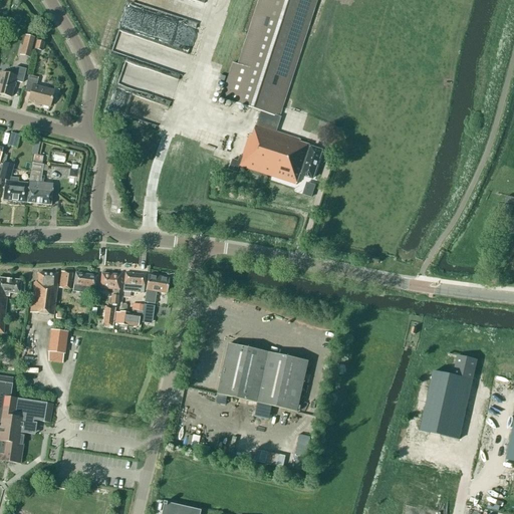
[(281,117),(278,116),(316,0),(259,0),(239,65),(234,63),(222,99),(261,111),(256,125),(255,125),(252,136),(249,135),(242,157),(240,156),(238,162),(232,160),(229,170),(237,173),(239,167),(296,185),(300,174),(302,175),(302,176),(312,179),(321,152),(311,148),(311,149),(308,148),(309,146),(300,143),(300,141),(276,133),(281,117)]
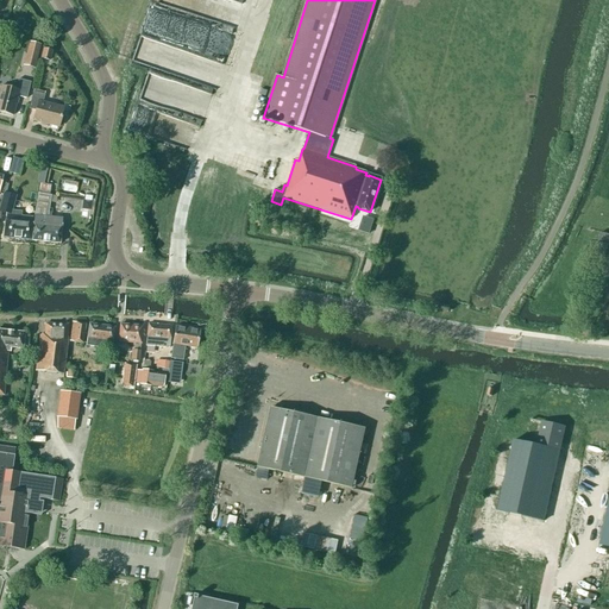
[(27,50),(25,56),(35,58),(37,60),(41,45),(29,42),(27,50)]
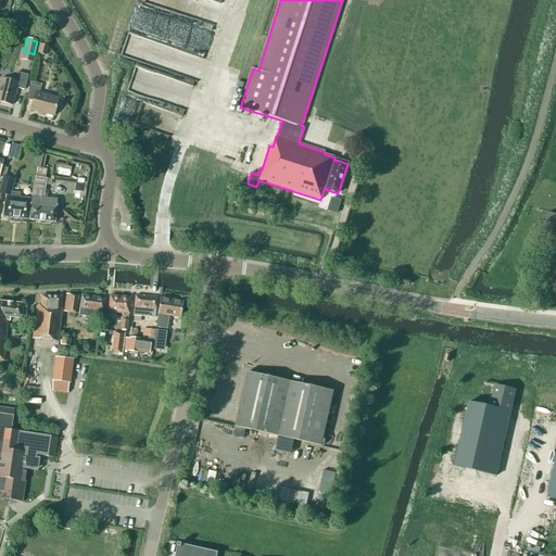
[(37,53),(45,55),(48,47),(39,43),(37,53)]
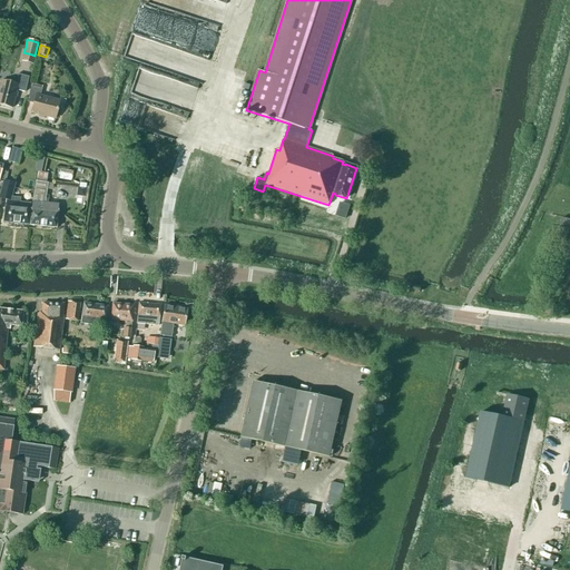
[(139,69),(133,94),(159,101),(166,76),(139,69)]
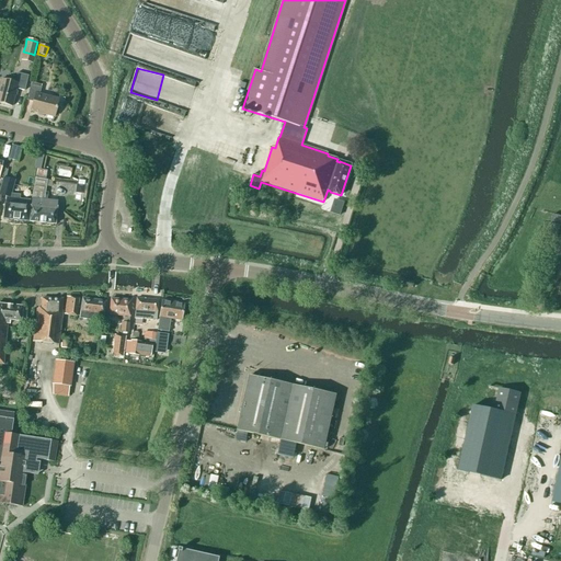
[(14,82),(1,79),(0,82),(0,103),(12,106),(16,89),(24,91),(27,76),(16,73),(14,82)]
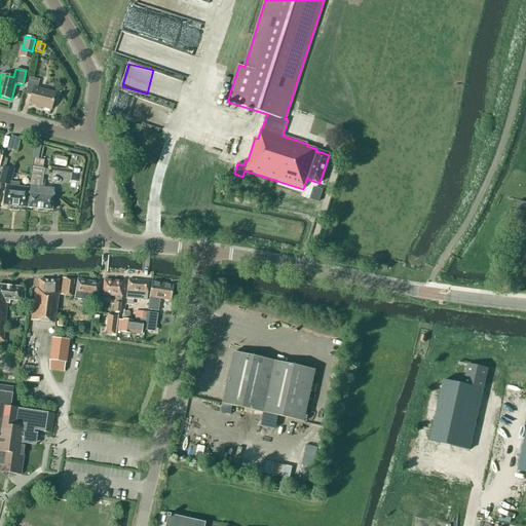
[(28,104),(50,110),(54,92),(37,88),(38,82),(29,79),(25,94),(31,96),(28,104)]
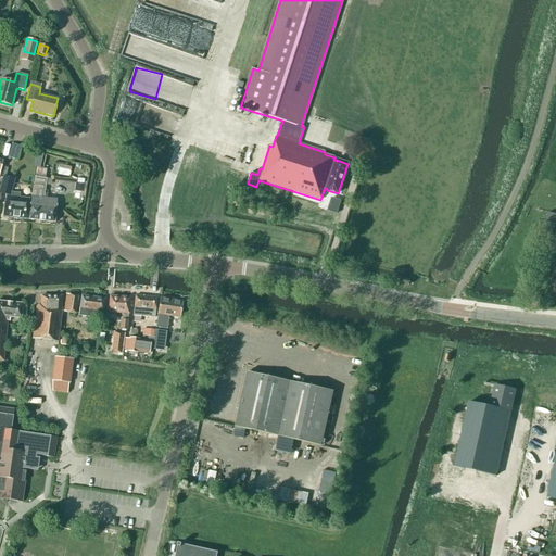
[(10,156),(17,159),(21,144),(12,142),(10,156)]
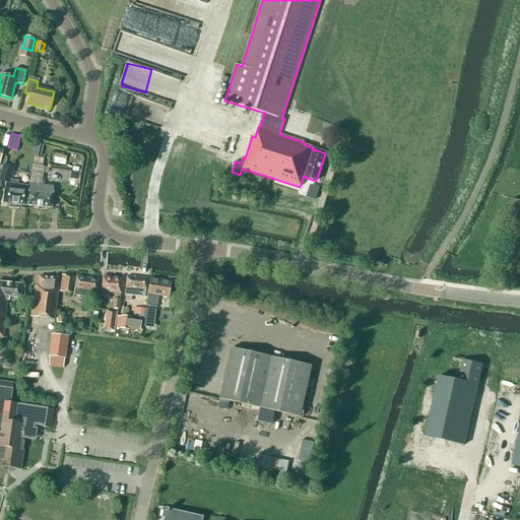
[(66,156),(55,154),(54,163),(65,165),(66,156)]
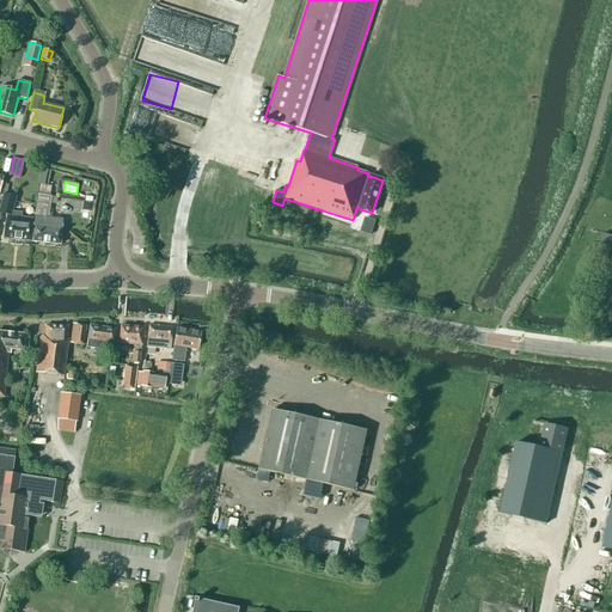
[(48,219),(51,197),(49,196),(51,187),(41,184),(35,216),(31,242),(60,245),(62,220),(48,219)]
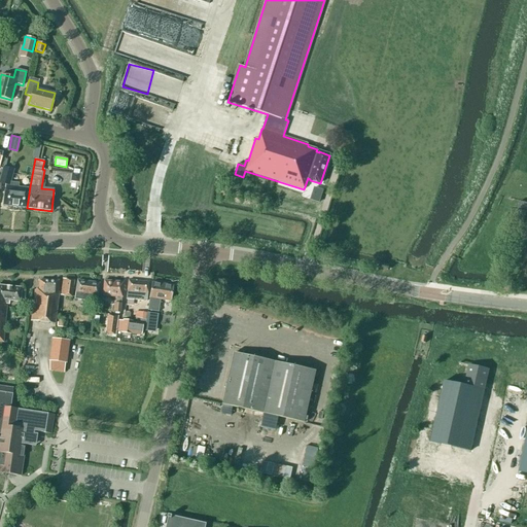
[(2,168),(0,177),(0,182),(6,184),(5,191),(4,191),(2,206),(26,208),(28,188),(19,187),(19,183),(10,182),(13,170),(2,168)]
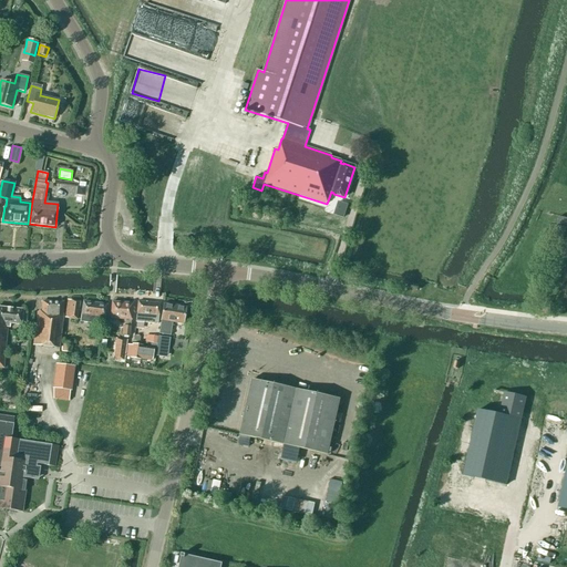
[(84,196),(85,187),(79,186),(78,186),(76,186),(75,192),(75,195),(83,196),(84,196)]
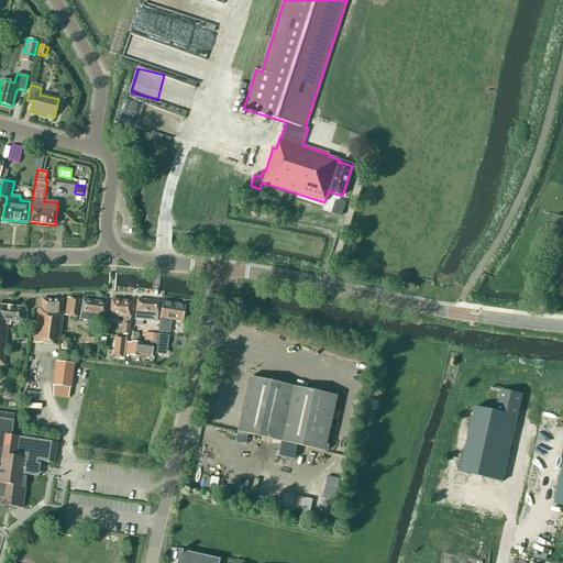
[(562,227),(562,217),(555,216),(550,238),(559,240),(562,227)]
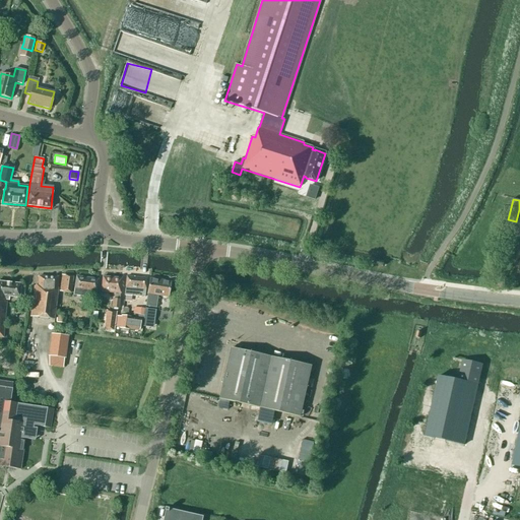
[(59,291),(70,294),(72,276),(61,275),(59,291)]
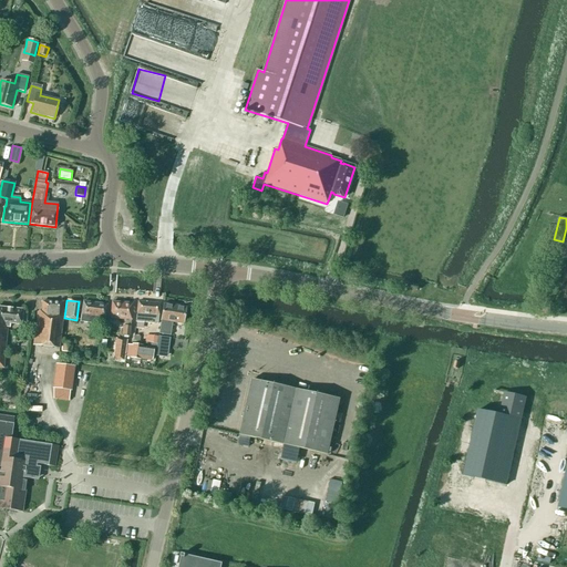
[(37,316),(32,344),(58,348),(62,318),(62,302),(41,301),(41,311),(37,311),(37,316)]
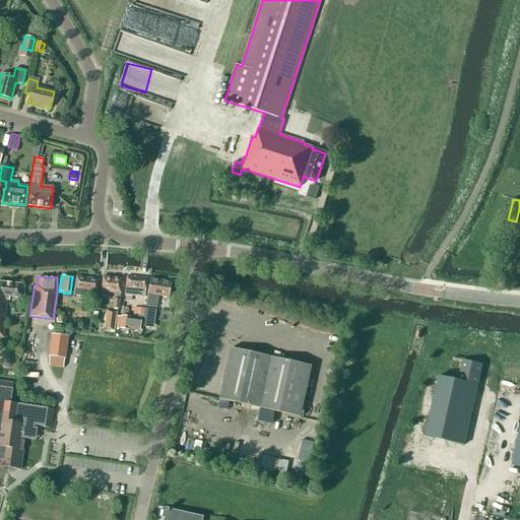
[(95,291),(96,279),(75,276),(72,296),(80,297),(94,299),(95,291)]
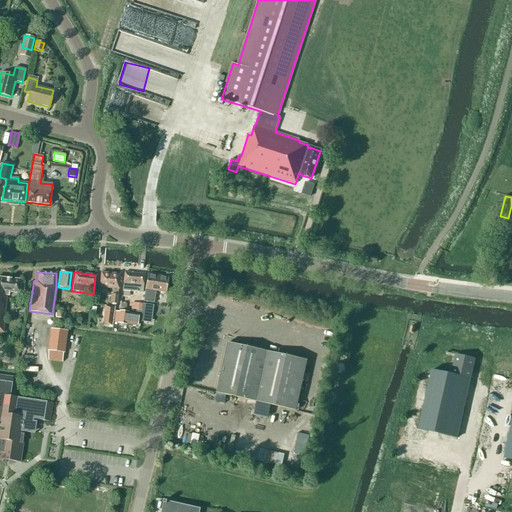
[(123,291),(142,292),(144,274),(124,272),(123,291)]
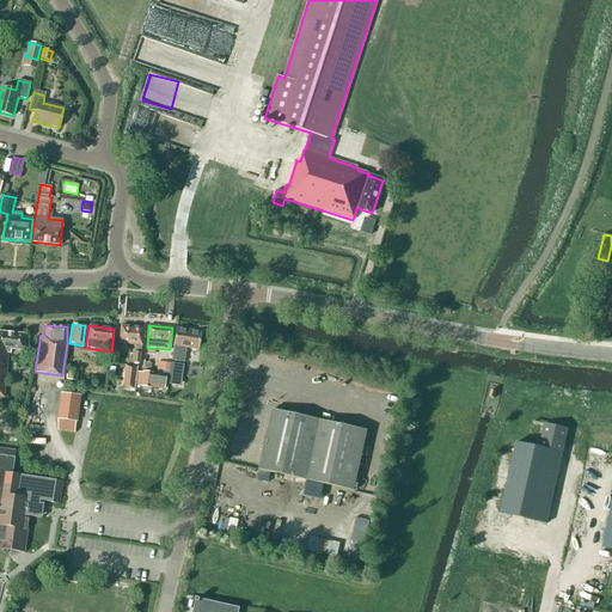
[(141,346),(142,328),(121,326),(118,343),(135,346),(134,353),(133,352),(132,362),(140,363),(140,353),(141,346)]
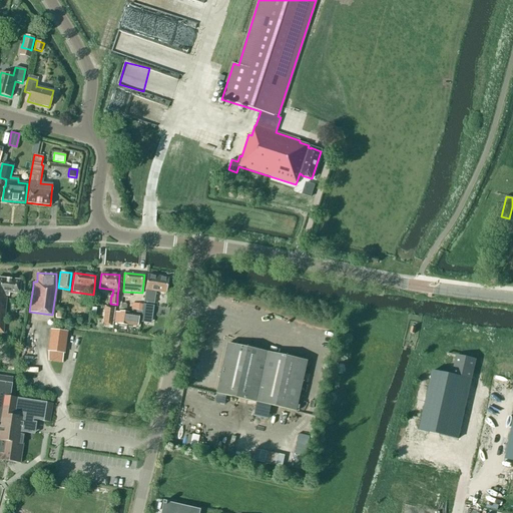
[(145,291),(165,294),(167,279),(147,275),(145,291)]
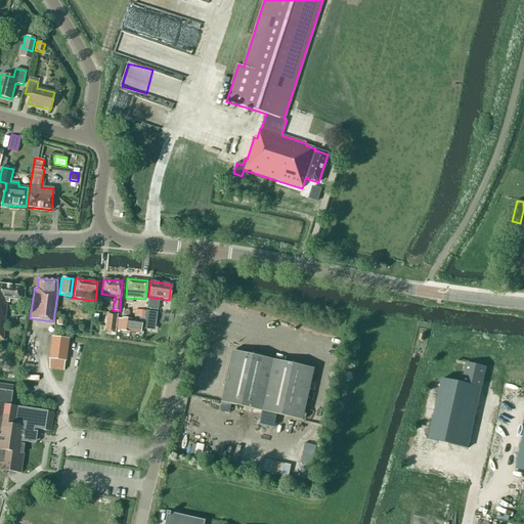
[(0,284),(0,301),(6,302),(8,302),(8,299),(18,300),(19,287),(0,284)]
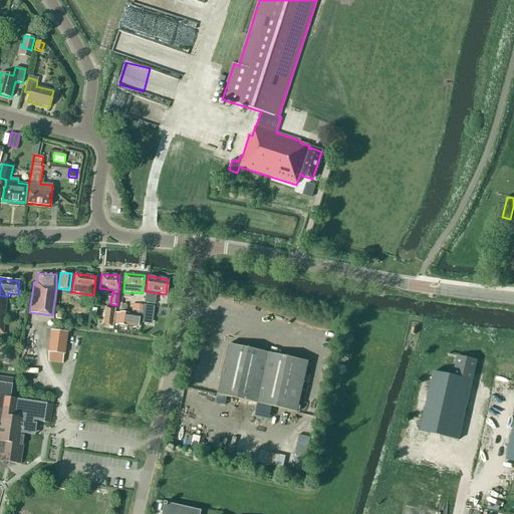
[(132,310),(142,311),(141,322),(149,323),(153,300),(144,299),(143,305),(133,303),(132,310)]
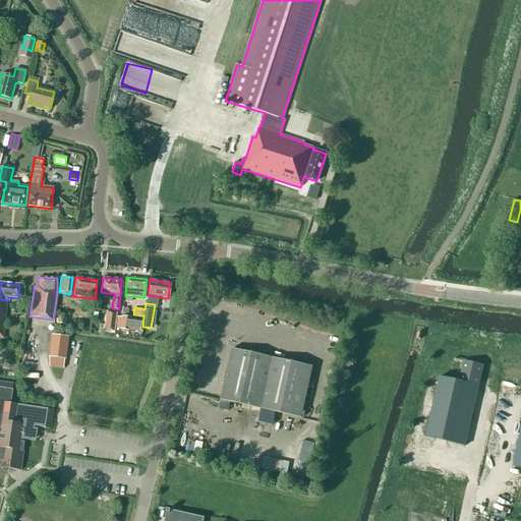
[(104,330),(113,332),(116,313),(107,311),(104,330)]
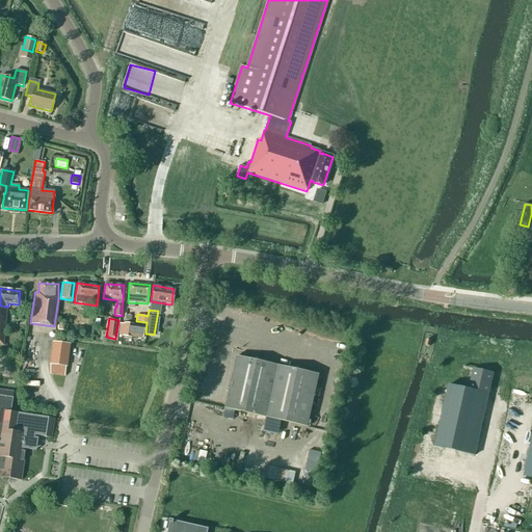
[(57,329),(65,330),(67,322),(59,320),(57,329)]
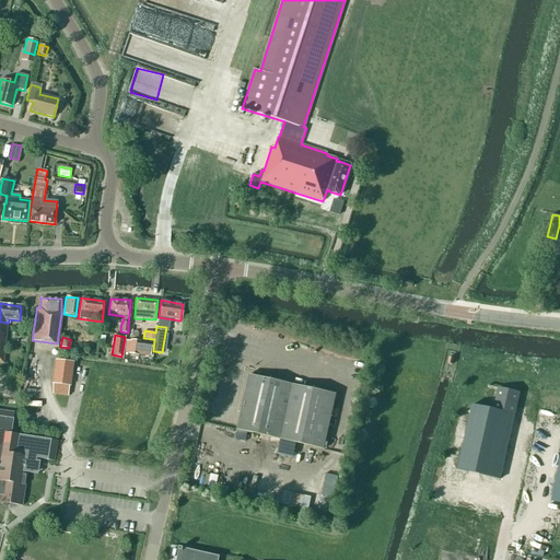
[(129,353),(150,356),(152,343),(130,340),(130,341),(126,340),(125,352),(129,353)]
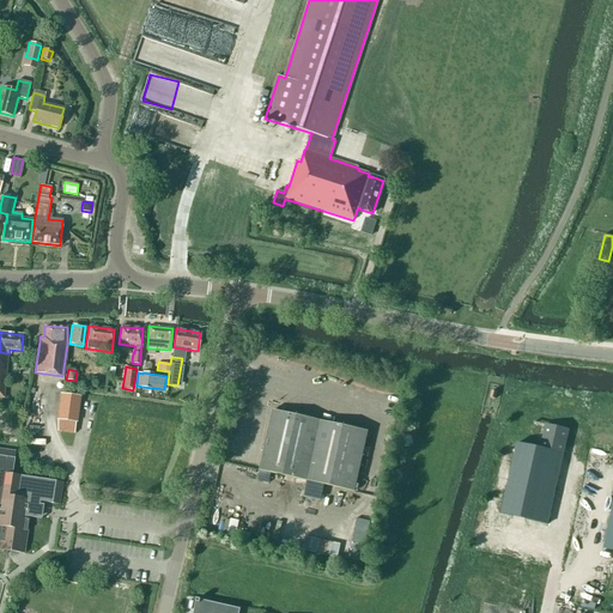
[(74,422),(78,398),(60,395),(56,419),(74,422)]
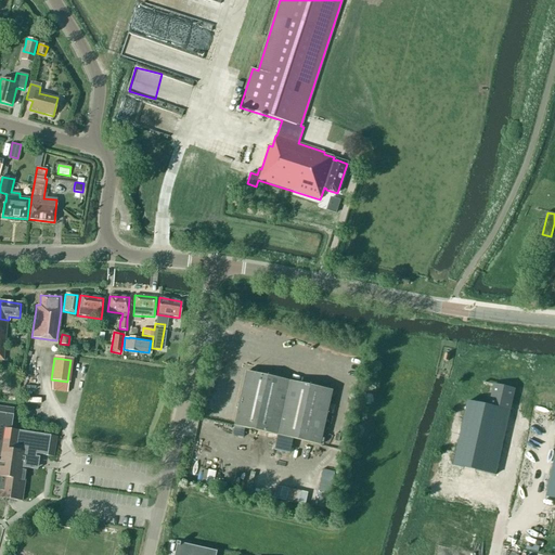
[(275,451),(289,454),(293,439),(321,444),(333,391),(247,372),(235,426),(279,436),(275,451)]
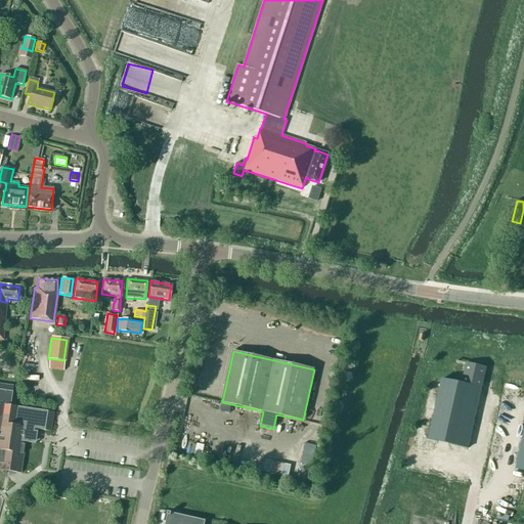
[(486,367),(466,363),(462,384),(441,380),(428,440),(468,448),(486,367)]
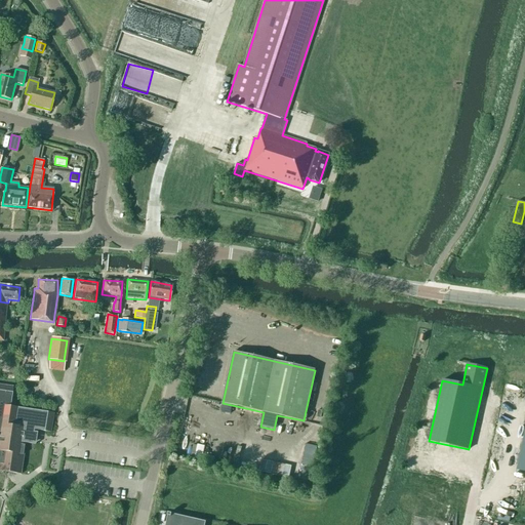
[(34,430),(50,433),(53,413),(9,407),(12,387),(0,385),(0,471),(21,475),(25,443),(31,444),(34,430)]
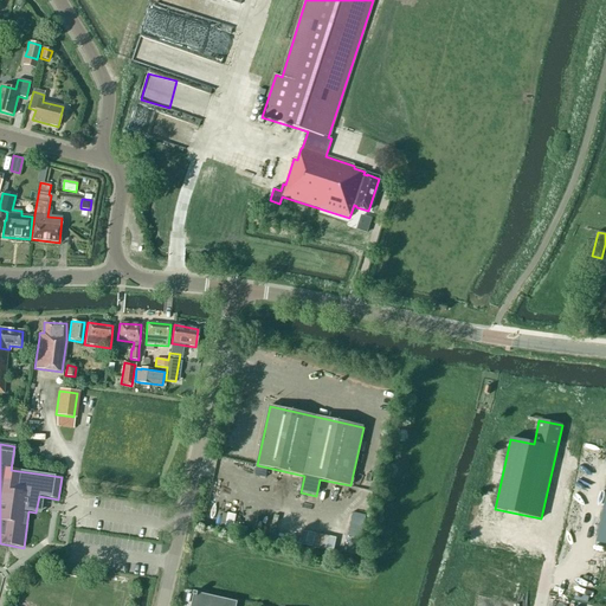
[(230,513),(226,527),(233,529),(237,515),(230,513)]
